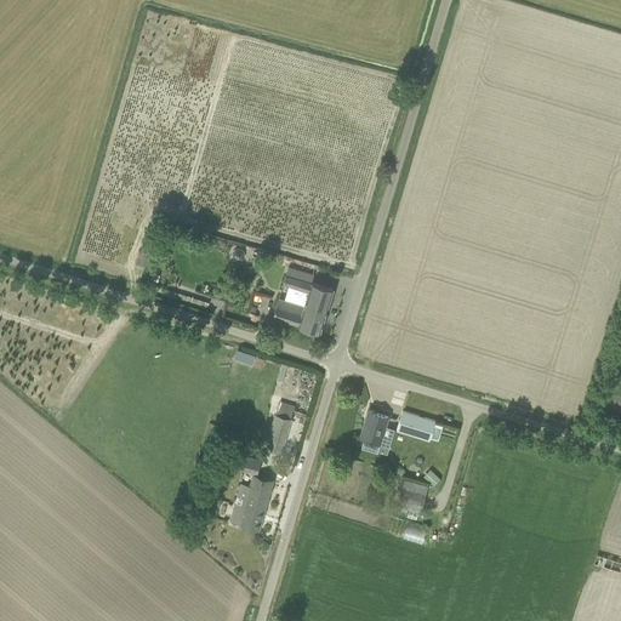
[(175,231),(164,245),(169,249),(181,234),(175,231)]
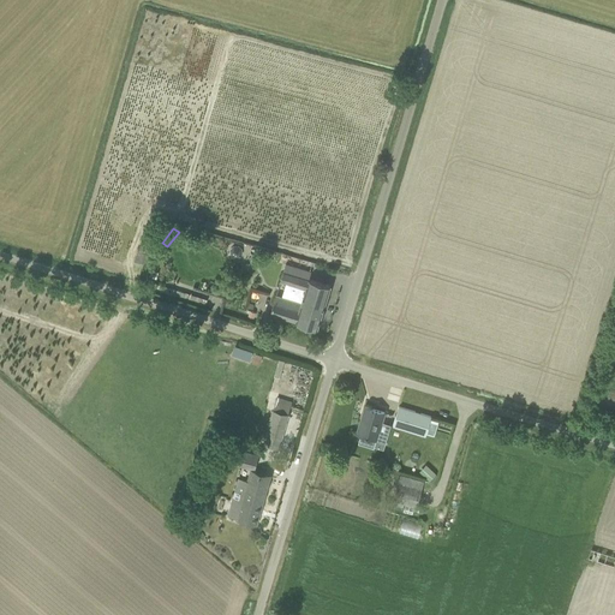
[(141,244),(135,261),(144,264),(149,248),(141,244)]
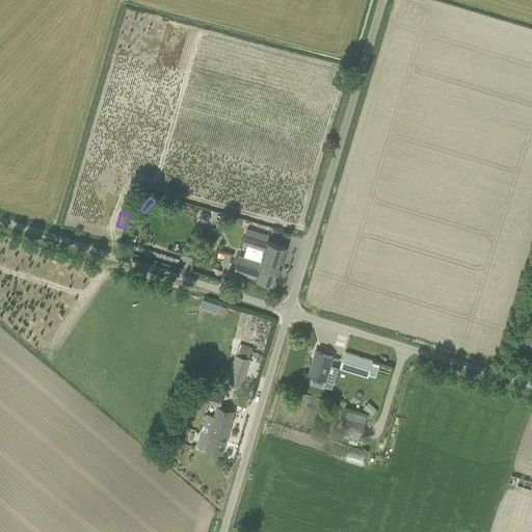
[(210,220),(210,216),(207,213),(203,214),(200,217),(200,221),(203,223),(207,223),(210,220)]
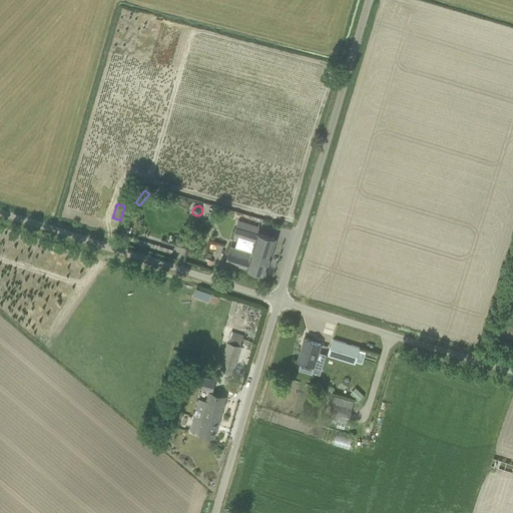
[(266,274),(276,238),(258,232),(260,227),(238,220),(234,233),(255,239),(251,252),(230,245),(225,261),(266,274)]
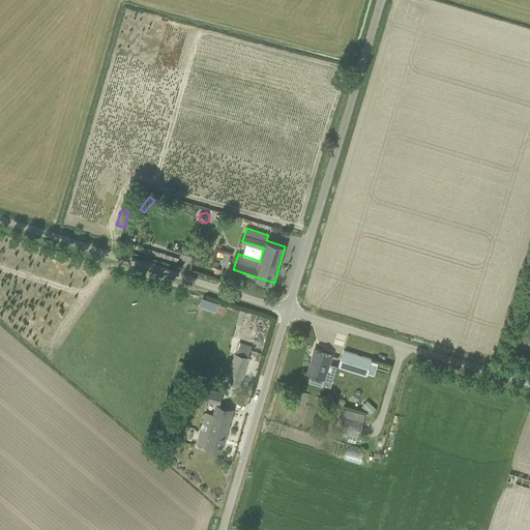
[(149,255),(151,249),(142,246),(140,252),(149,255)]
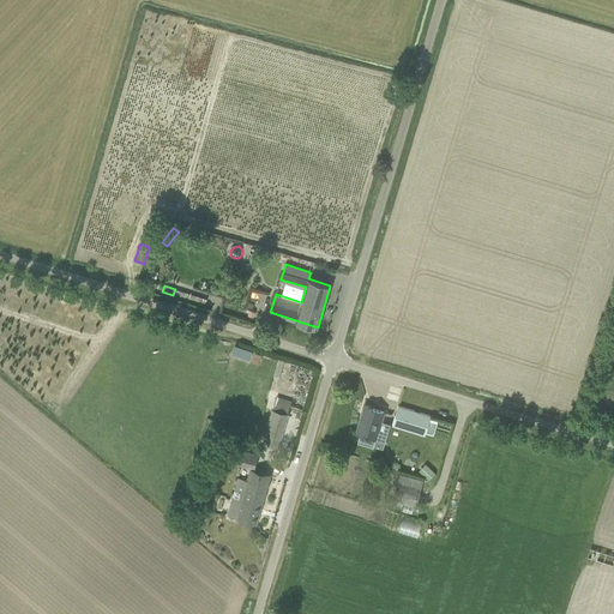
[(278,444),(287,415),(292,399),(277,396),(265,440),(278,444)]
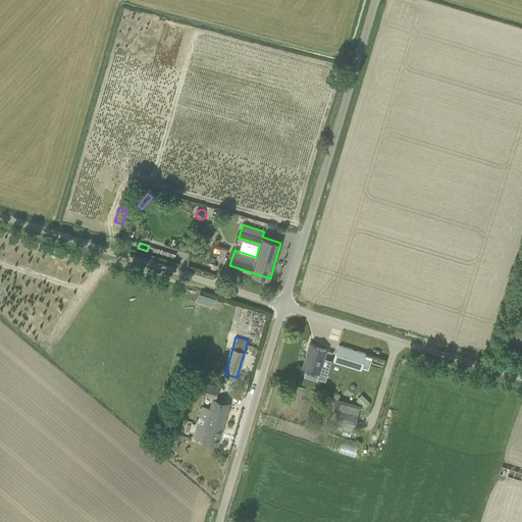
[(319,373),(326,350),(310,345),(303,368),(307,369),(305,375),(317,379),(319,373)]
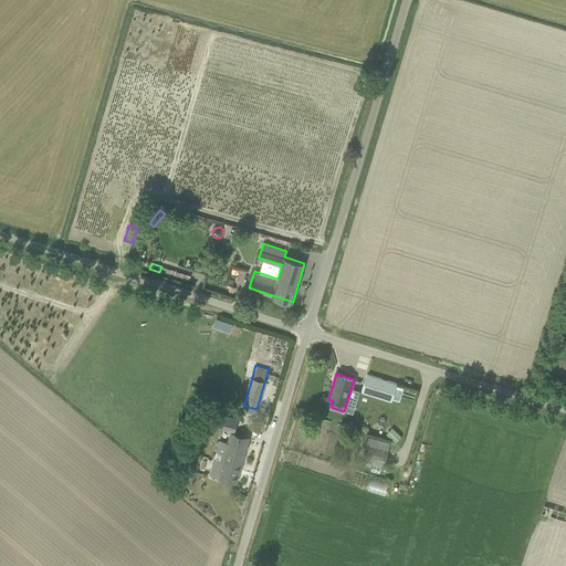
[(391,401),(397,384),(367,375),(362,391),(391,401)]
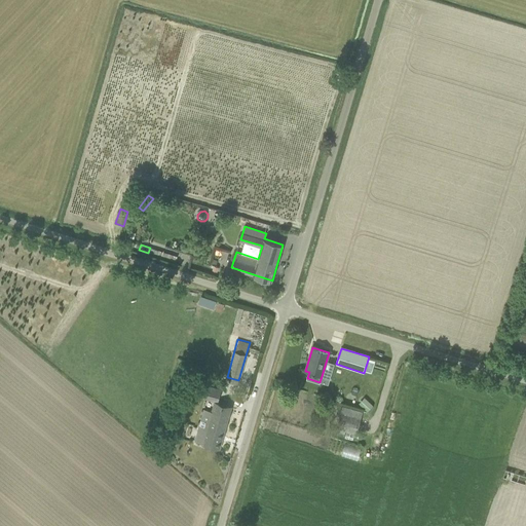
[(217,401),(220,389),(204,385),(201,397),(217,401)]
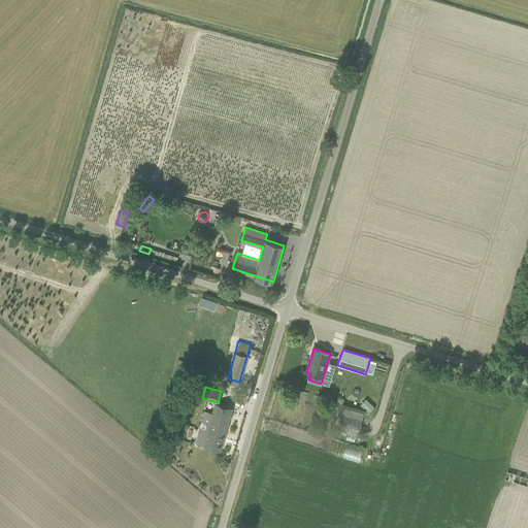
[(221,450),(232,408),(216,404),(212,414),(204,411),(199,430),(200,430),(197,442),(203,444),(221,450)]
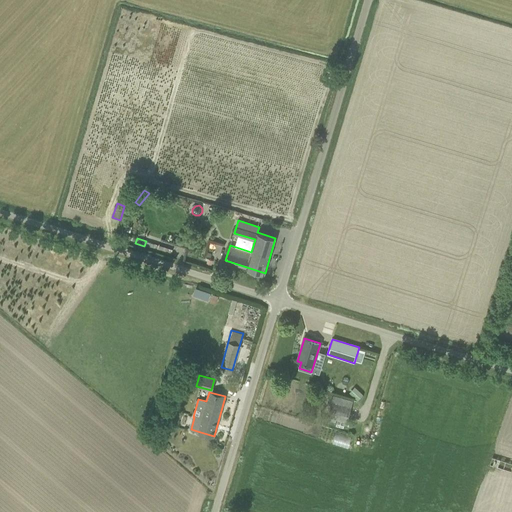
[(331,402),(327,416),(347,422),(351,408),(331,402)]
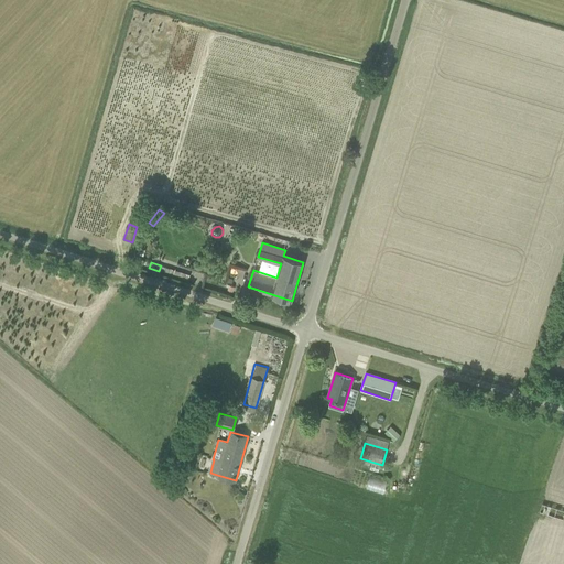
[(366,488),(383,494),(388,481),(370,476),(366,488)]
